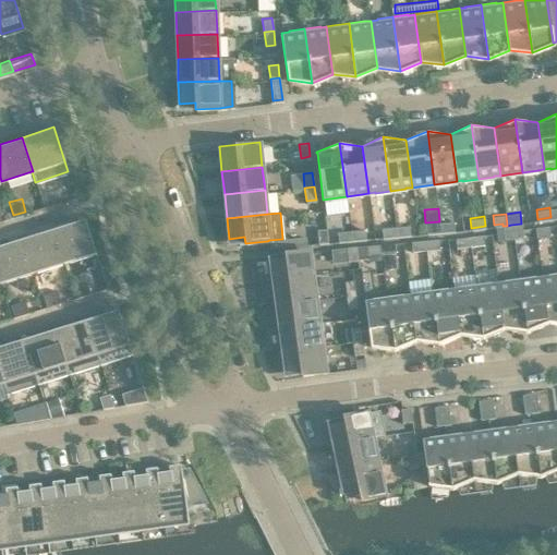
[(85,218),(52,228),(63,262),(95,252),(85,218)]
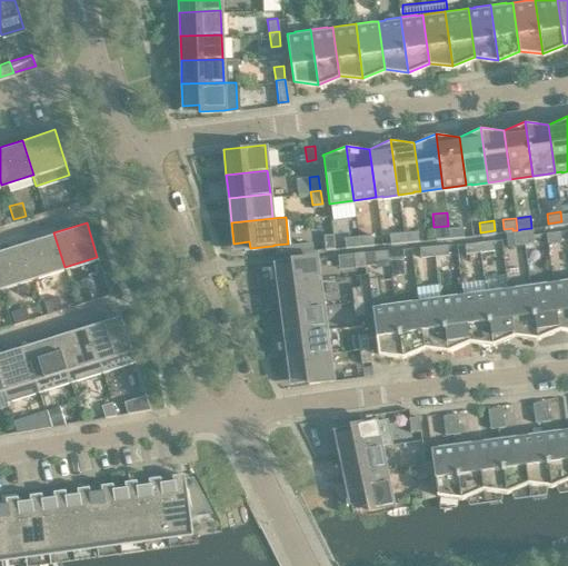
[(462,224),(448,226),(449,236),(462,234),(462,224)]
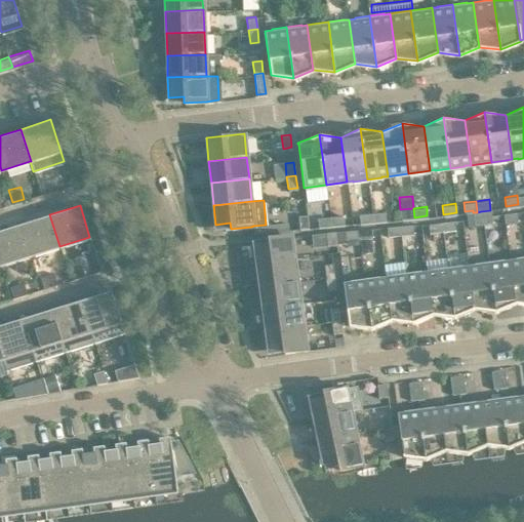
[(414,217),(413,208),(400,209),(401,218),(414,217)]
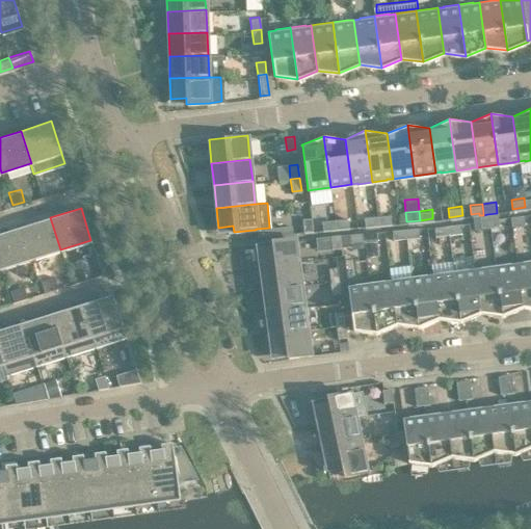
[(390,213),(376,214),(377,223),(391,222),(390,213)]
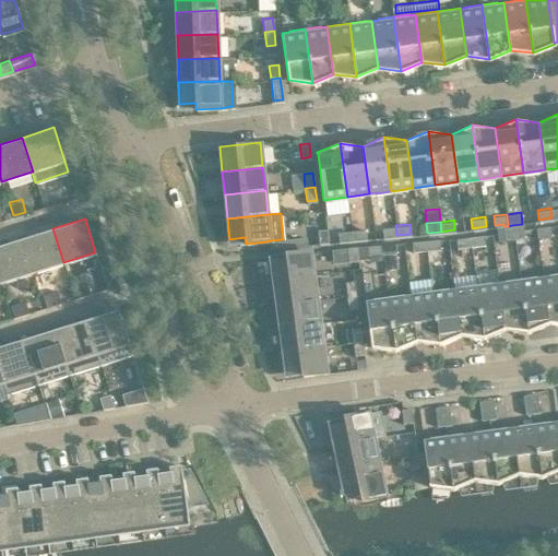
[(524,236),(522,224),(512,225),(513,237),(524,236)]
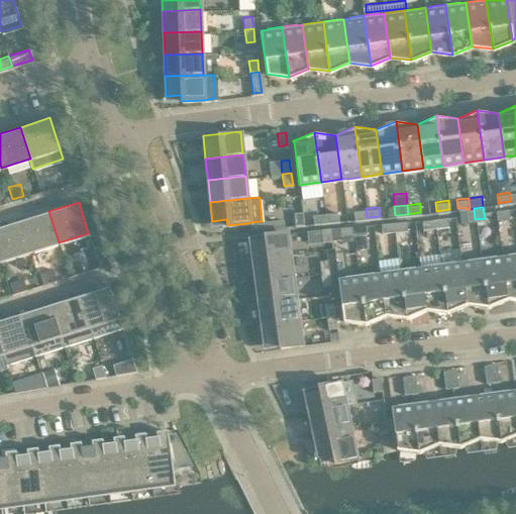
[(495,209),(496,218),(509,216),(508,207),(495,209)]
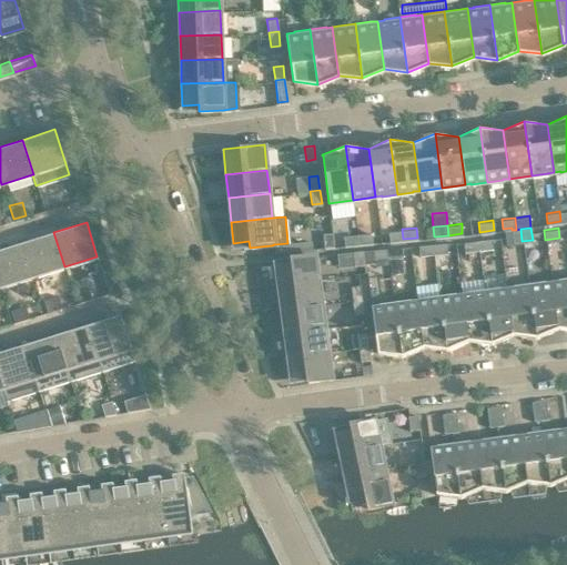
[(403,239),(402,229),(387,230),(388,240),(403,239)]
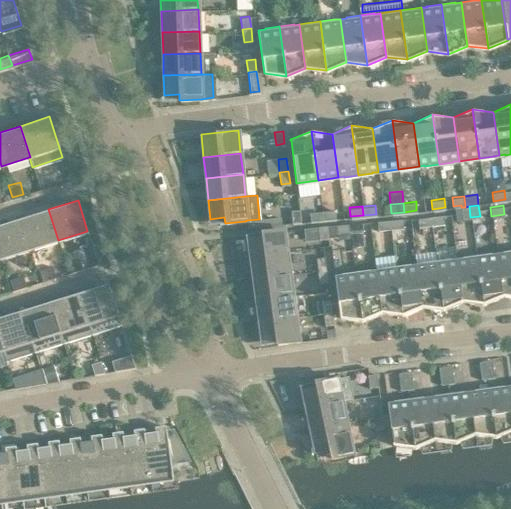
[(469,206),(465,207),(461,207),(462,218),(470,217),(469,206)]
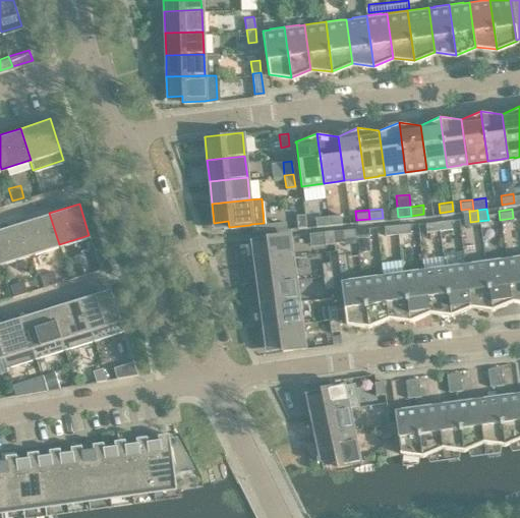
[(295,213),(296,226),(305,225),(304,212),(295,213)]
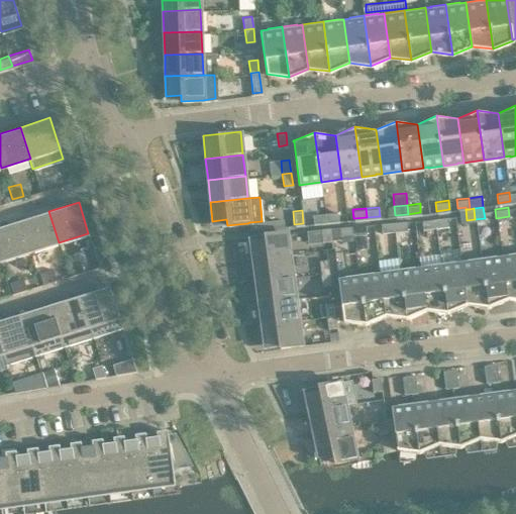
[(48,211),(20,220),(29,251),(59,242),(48,211)]
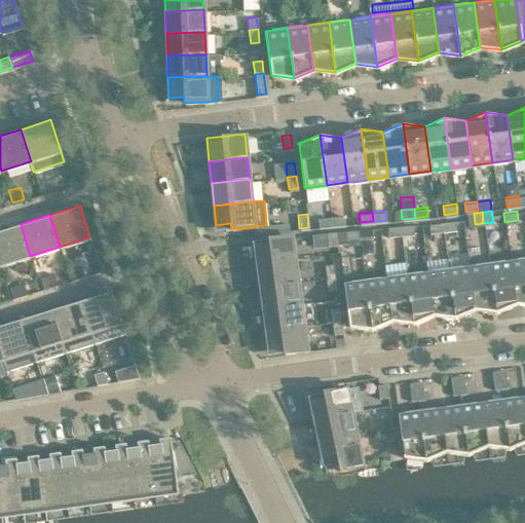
[(343,215),(330,216),(331,225),(344,224),(343,215)]
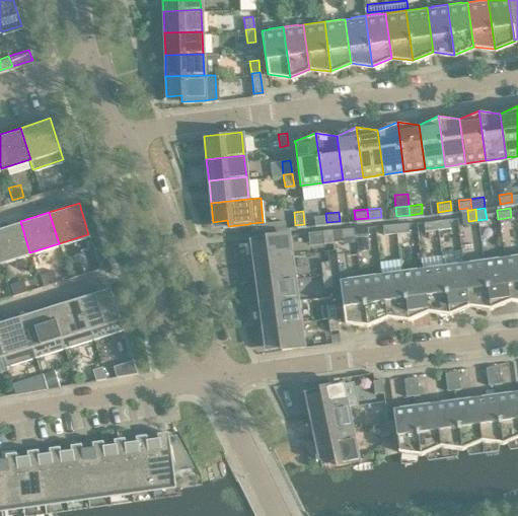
[(326,222),(325,213),(313,214),(314,223),(326,222)]
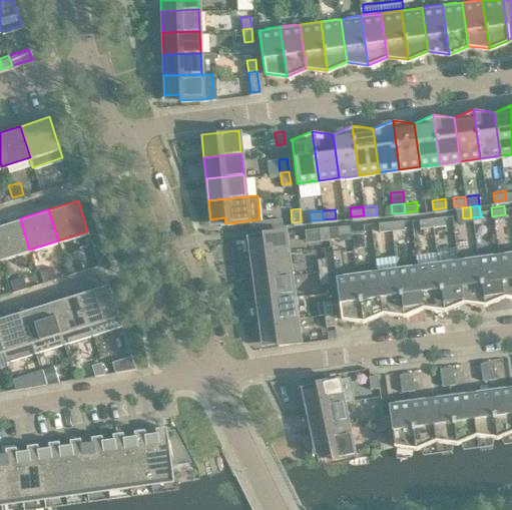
[(443,214),(430,215),(431,224),(444,223),(443,214)]
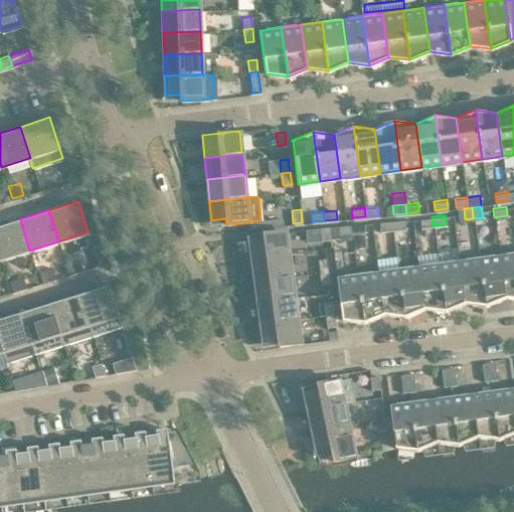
[(433,225),(432,216),(419,218),(420,227),(433,225)]
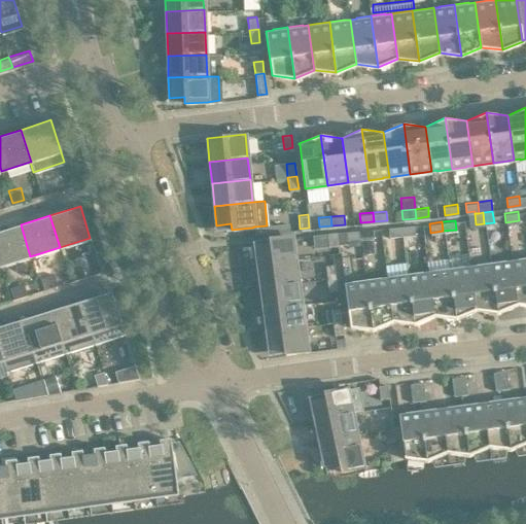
[(254,226),(252,228),(253,234),(288,230),(287,223),(267,225),(254,226)]
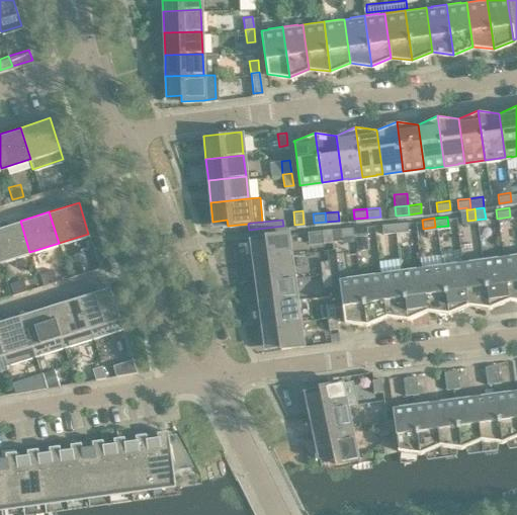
[(407,220),(393,222),(394,231),(408,229),(407,220)]
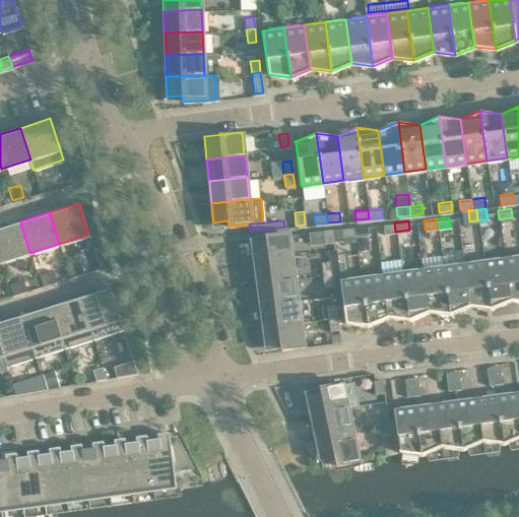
[(20,221),(0,228),(0,259),(1,262),(29,253),(20,221)]
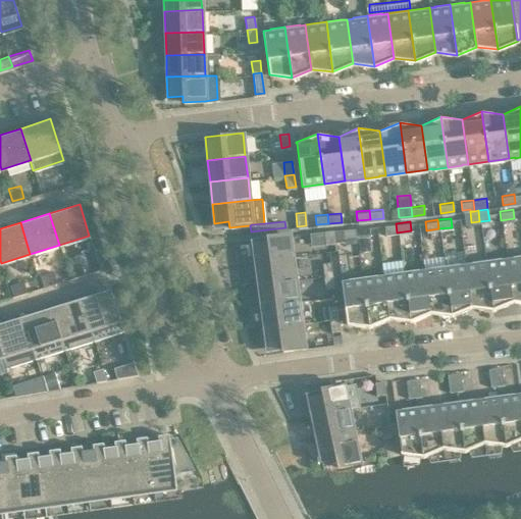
[(397,232),(396,223),(383,224),(384,234),(397,232)]
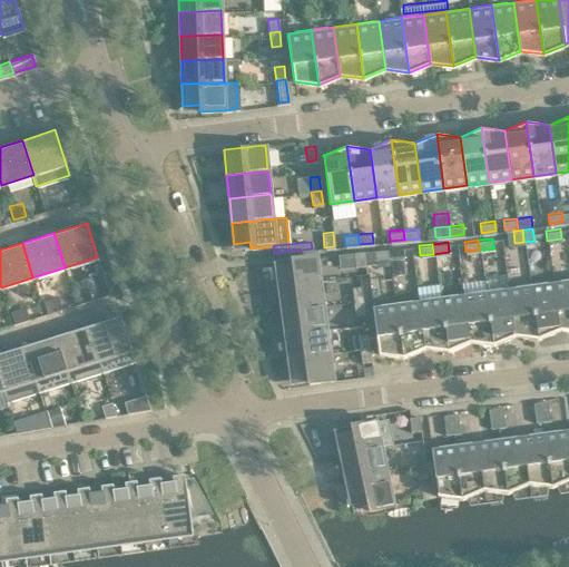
[(386,247),(389,257),(390,257),(391,271),(401,270),(400,256),(403,256),(402,246),(386,247)]
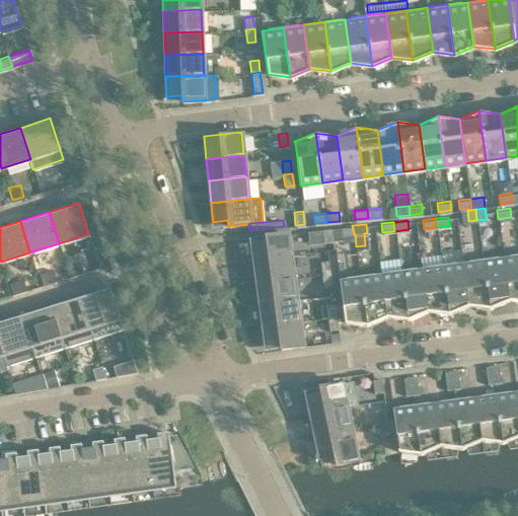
[(342,236),(354,234),(352,225),(341,227),(342,236)]
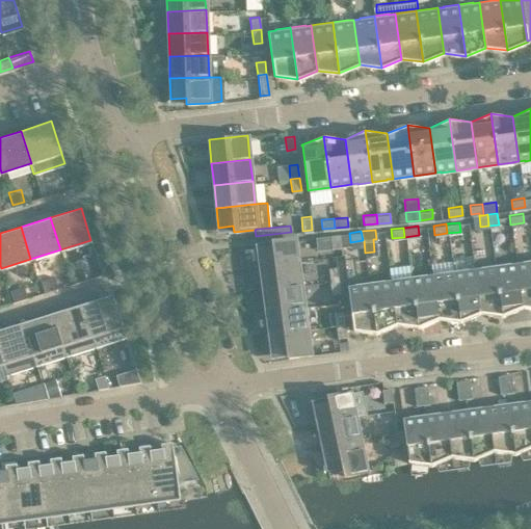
[(329,235),(332,247),(340,246),(339,234),(329,235)]
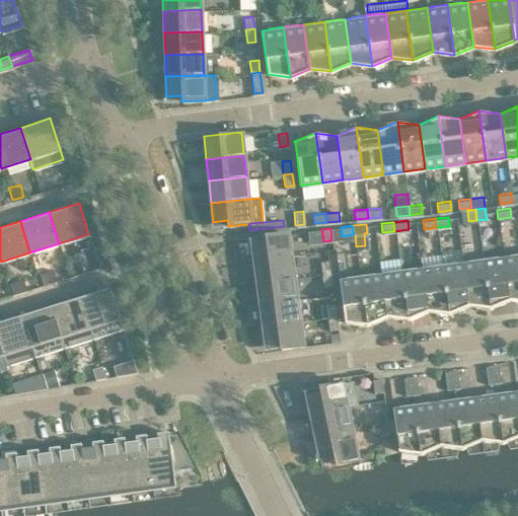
[(250,237),(253,260),(291,254),(288,232),(250,237)]
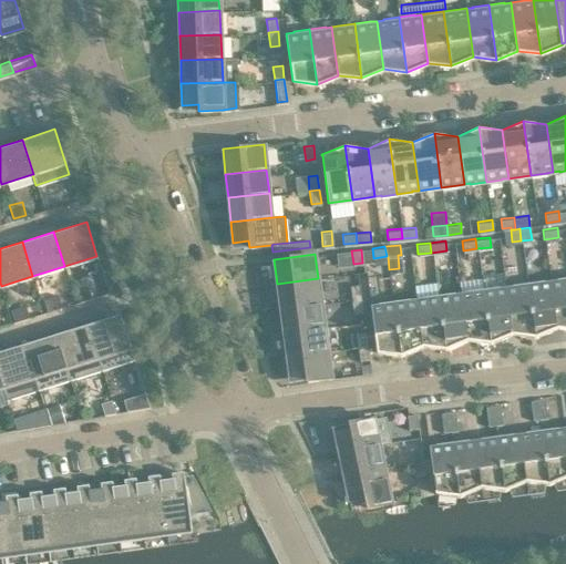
[(556,277),(549,278),(556,327),(565,327),(565,275),(556,277)]
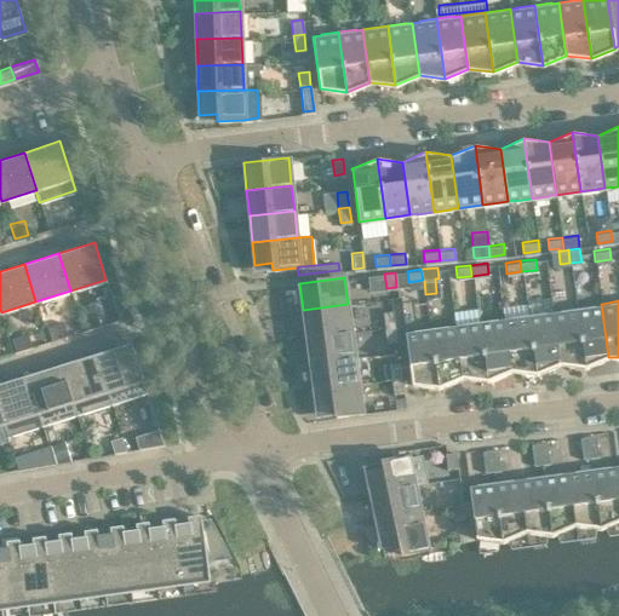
[(303,310),(307,337),(351,330),(348,304),(303,310)]
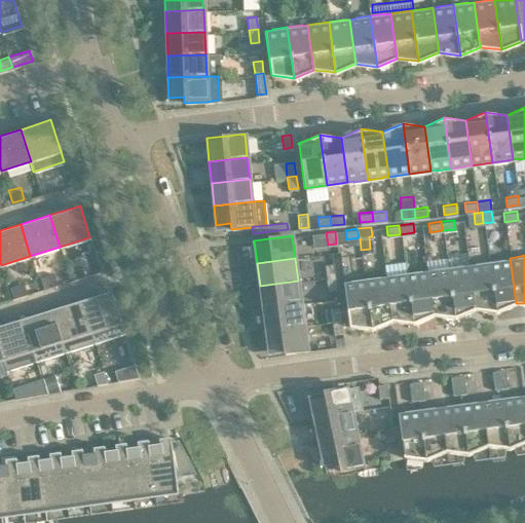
[(503,259),(489,261),(496,311),(516,303),(510,258),(503,259)]
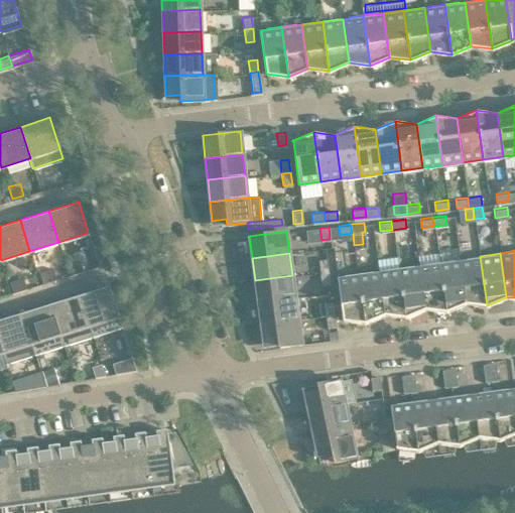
[(466,258),(460,259),(466,302),(487,305),(480,256),(466,257),(466,258)]
